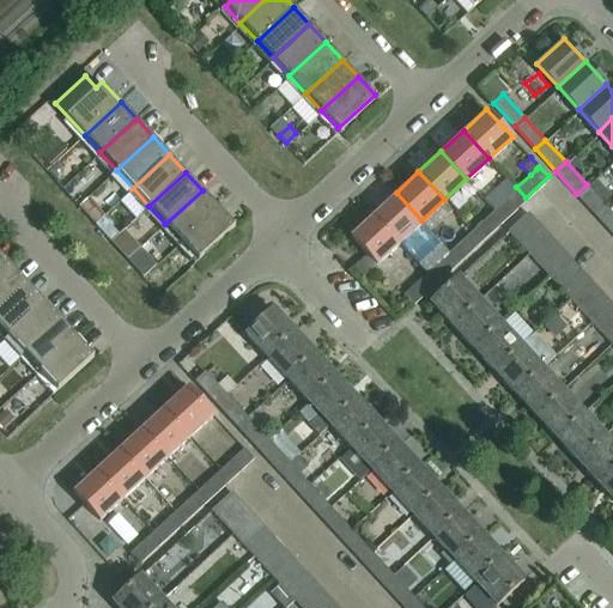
[(595,177),(587,184),(601,200),(610,193),(595,177)]
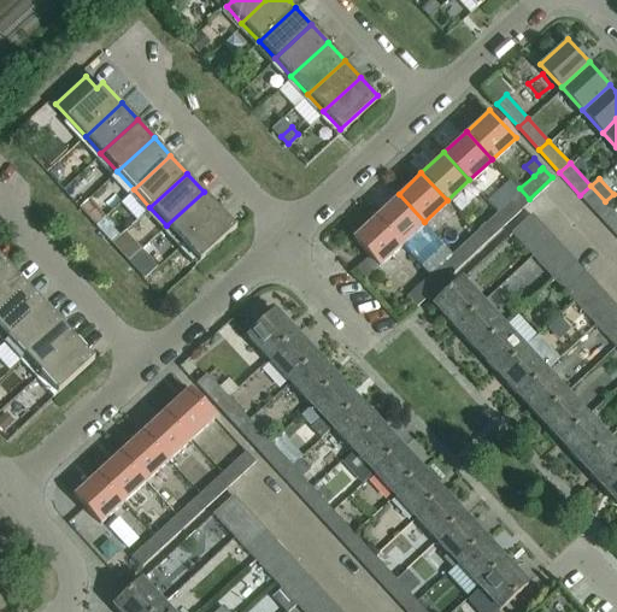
[(601,218),(611,209),(605,201),(591,186),(580,195),(601,218)]
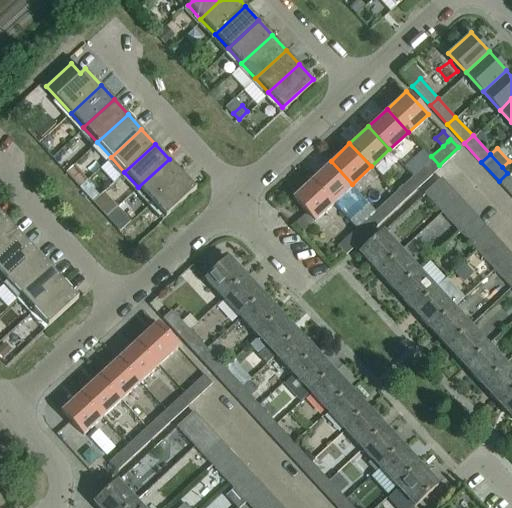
[(420,182),(439,165),(431,156),(412,174),(420,182)]
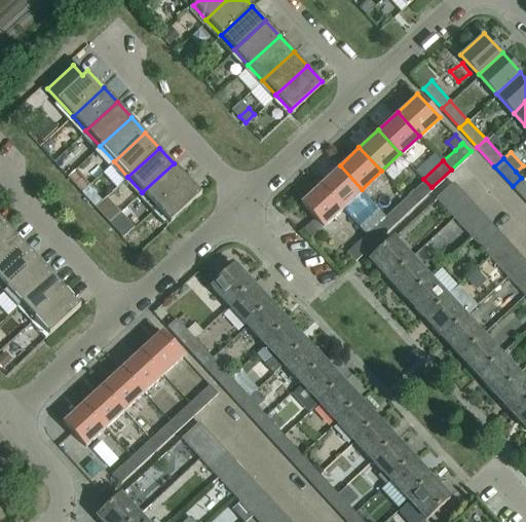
[(155,207),(187,178),(174,163),(142,192),(155,207)]
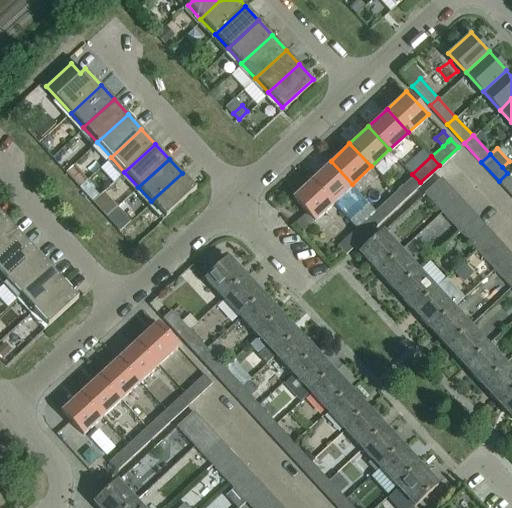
[(333,201),(352,184),(331,161),(312,178),(333,201)]
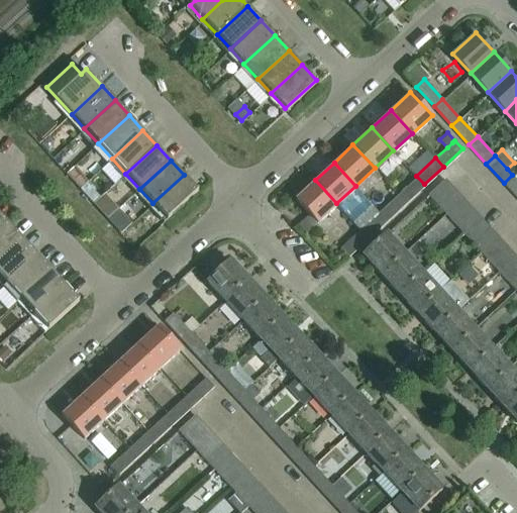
[(184,175),(152,203),(166,218),(197,189),(184,175)]
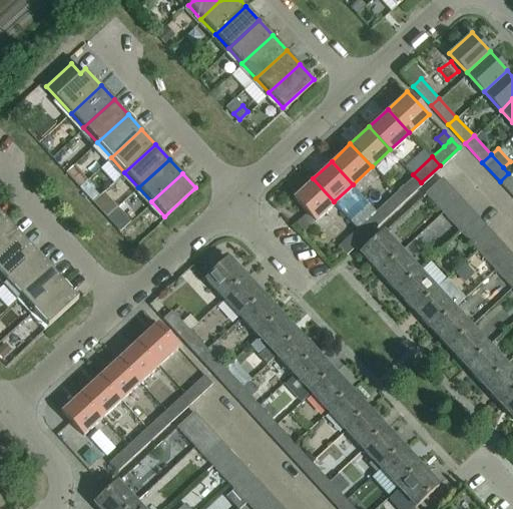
[(512,195),(512,177),(508,173),(500,181),(512,195)]
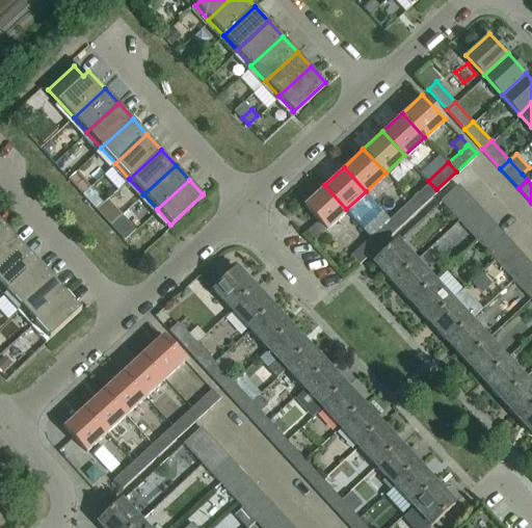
[(417,208),(436,189),(428,181),(409,199),(417,208)]
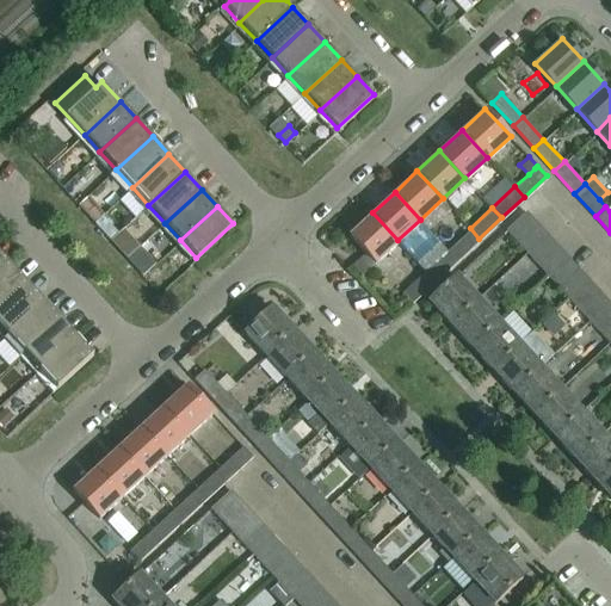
[(512,240),(532,220),(524,210),(503,229),(512,240)]
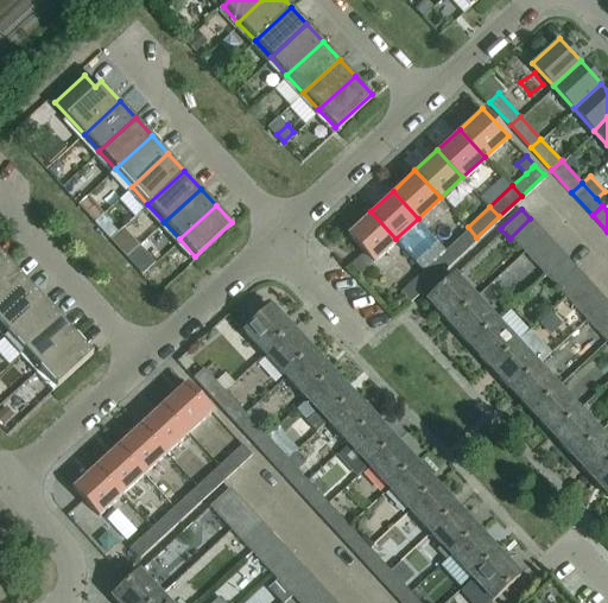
[(373,260),(396,239),(371,211),(348,233),(373,260)]
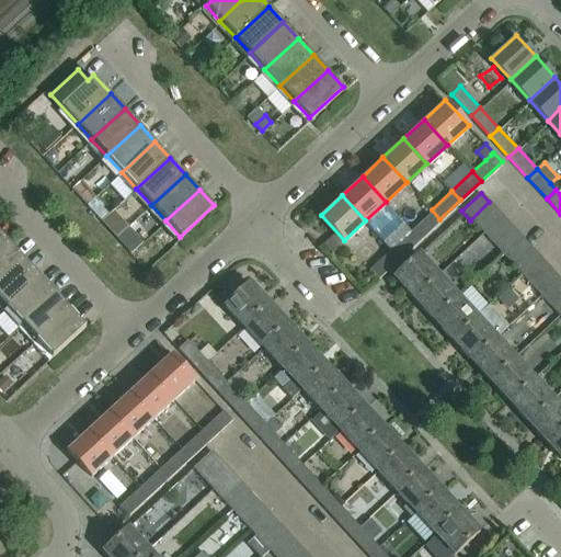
[(479,229),(497,212),(489,202),(470,220),(479,229)]
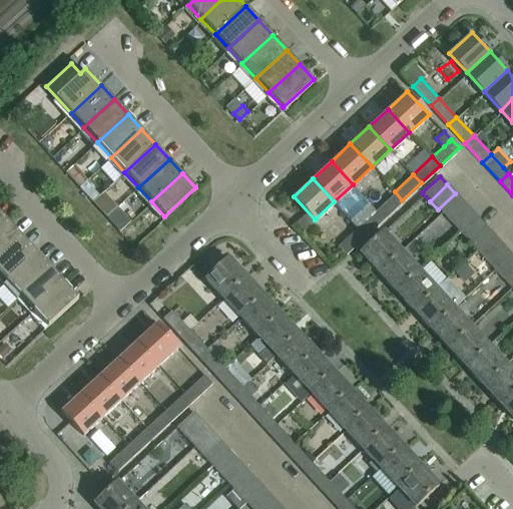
[(384,217),(402,200),(395,191),(376,208),(384,217)]
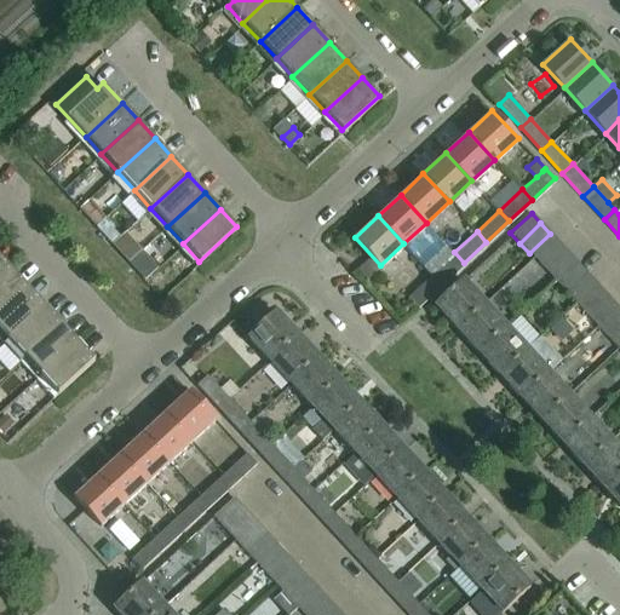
[(539,264),(560,243),(550,234),(529,253),(539,264)]
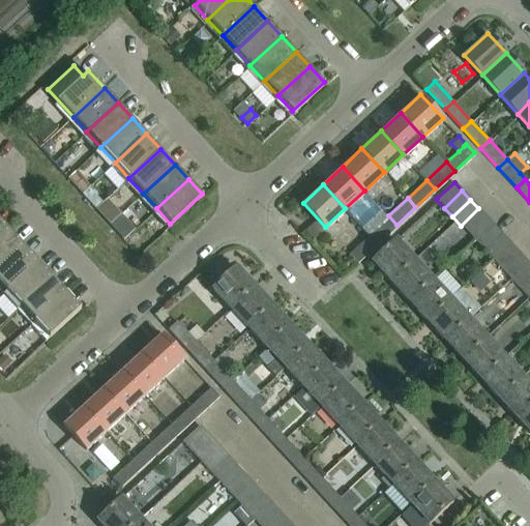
[(381,207),(361,226),(369,234),(388,215),(381,207)]
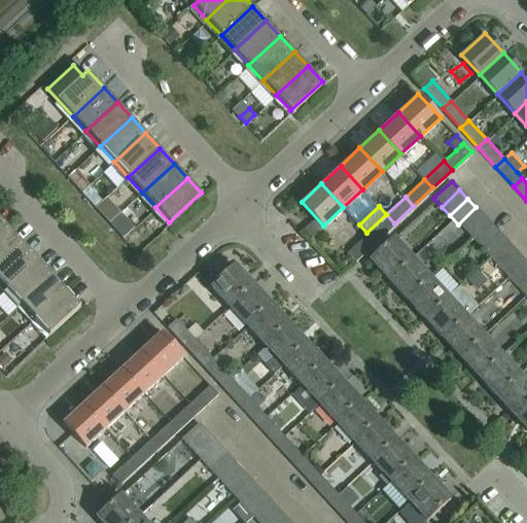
[(466,233),(484,216),(476,207),(458,224),(466,233)]
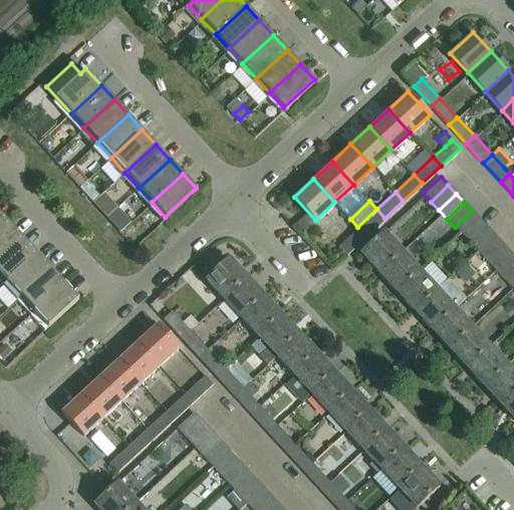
[(365,235),(384,218),(376,209),(357,227),(365,235)]
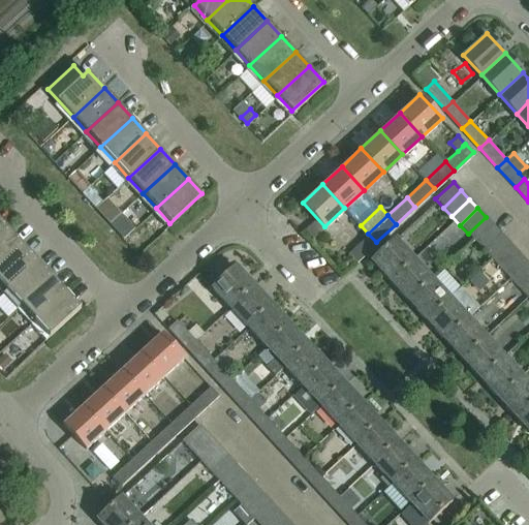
[(476,242),(494,225),(486,217),(468,234),(476,242)]
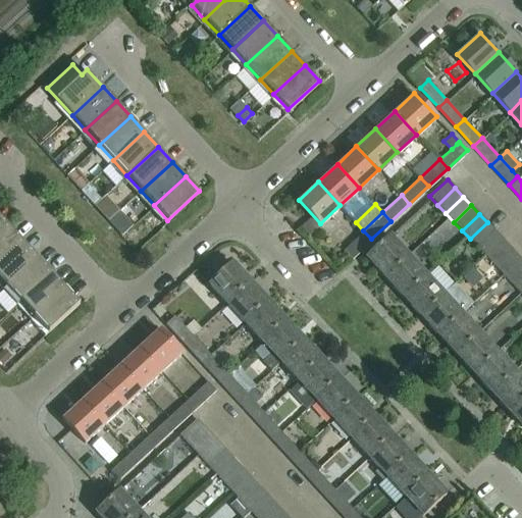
[(0,237),(10,227),(0,215),(0,237)]
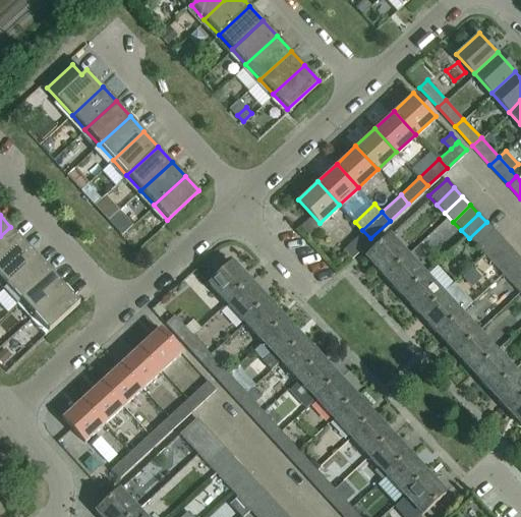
[(477,247),(495,231),(486,222),(469,238),(477,247)]
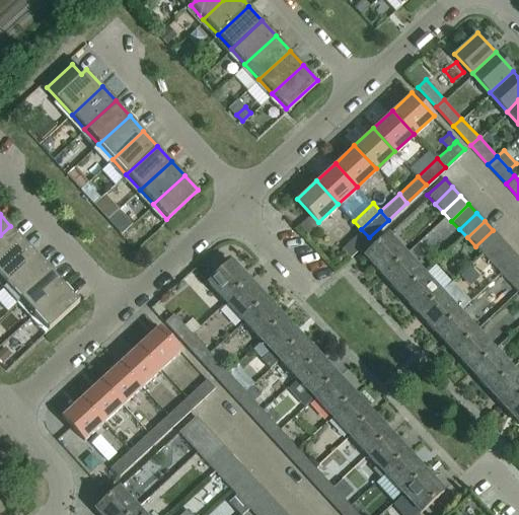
[(0,262),(23,240),(10,226),(0,235),(0,262)]
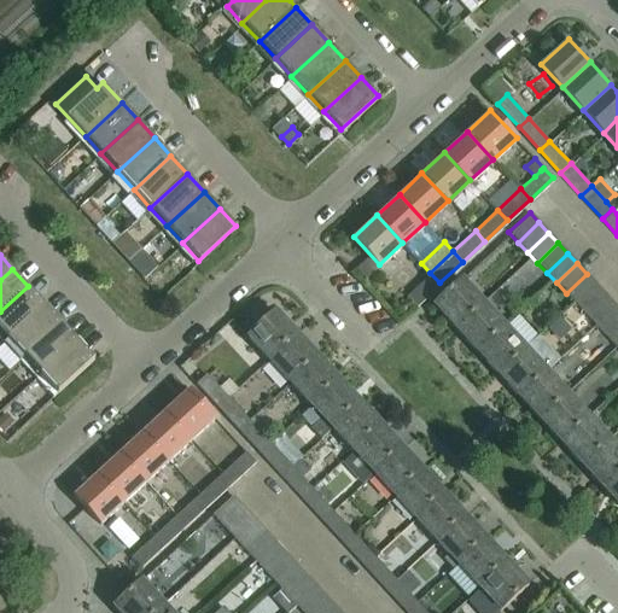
[(415,304),(439,282),(430,273),(407,295),(415,304)]
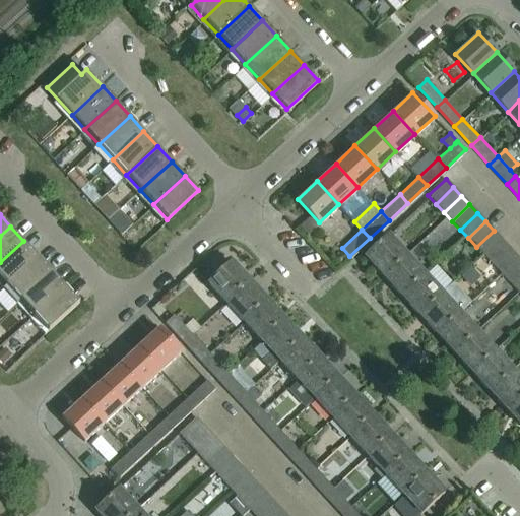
[(483,255),(502,239),(494,231),(476,247),(483,255)]
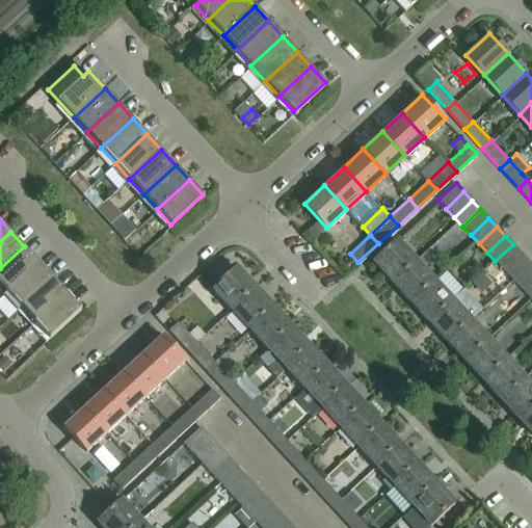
[(392,281),(415,259),(396,239),(373,260),(392,281)]
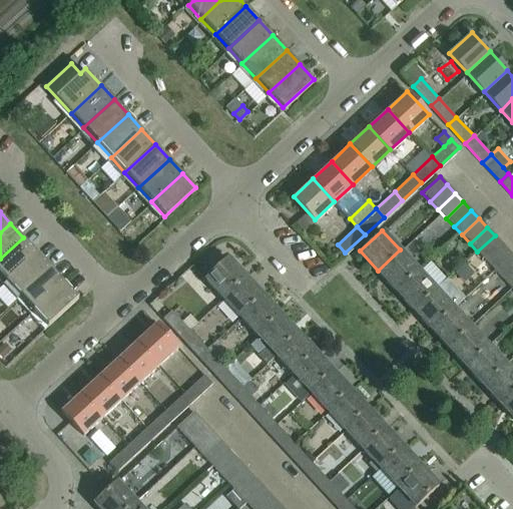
[(485,261),(503,243),(495,235),(477,251),(485,261)]
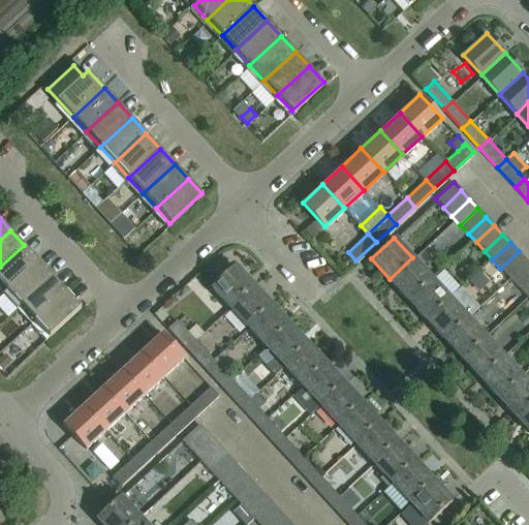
[(0,282),(7,289),(38,260),(24,245),(0,267),(0,282)]
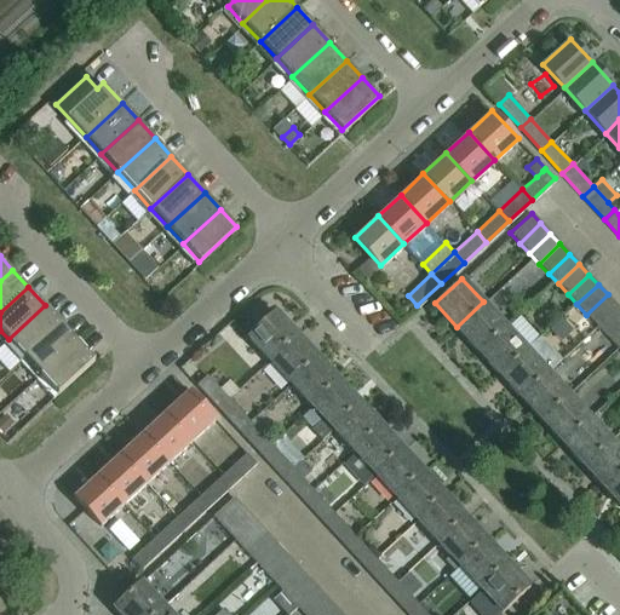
[(618,305),(612,299),(608,294),(586,315),(596,325),(618,305)]
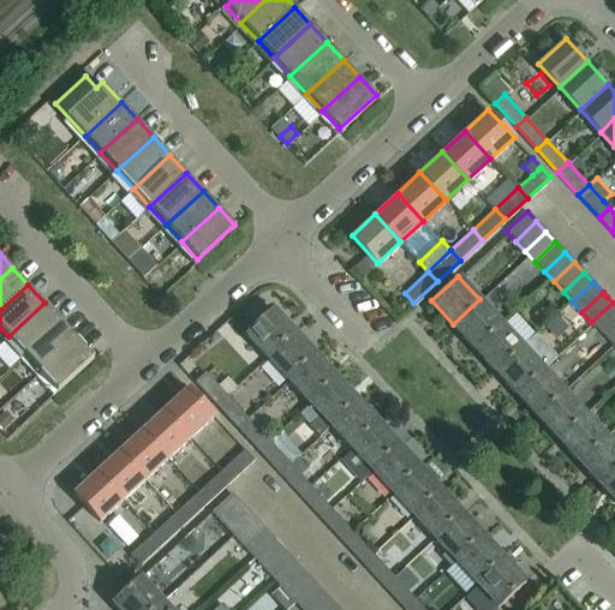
[(473,346),(500,322),(479,299),(453,324),(473,346)]
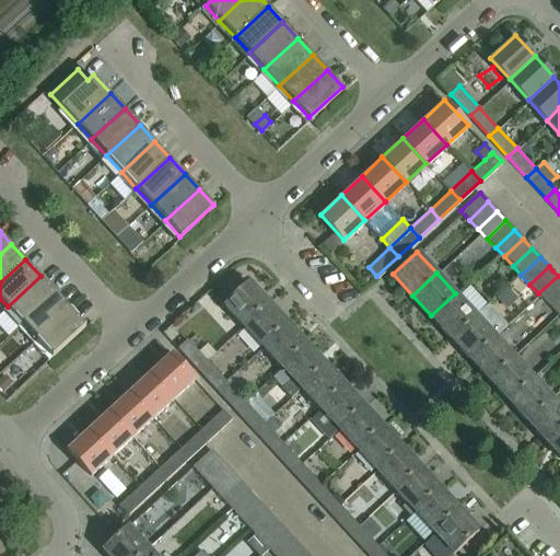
[(485,274),(476,281),(512,321),(521,313),(485,274)]
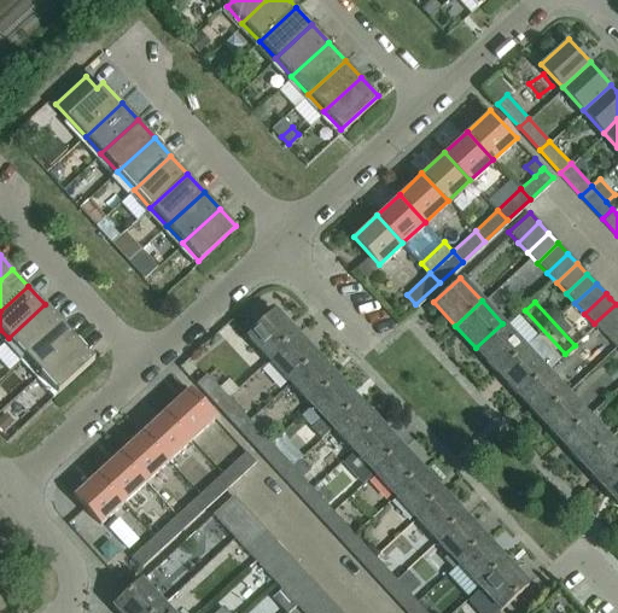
[(24,356),(62,322),(45,304),(9,338),(24,356)]
